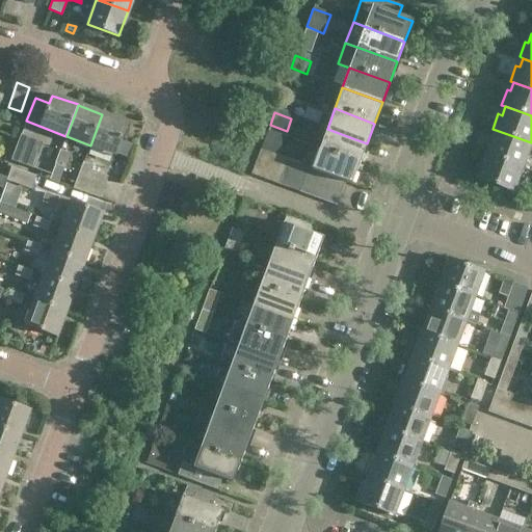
[(127,123),(102,114),(90,145),(115,154),(127,123)]
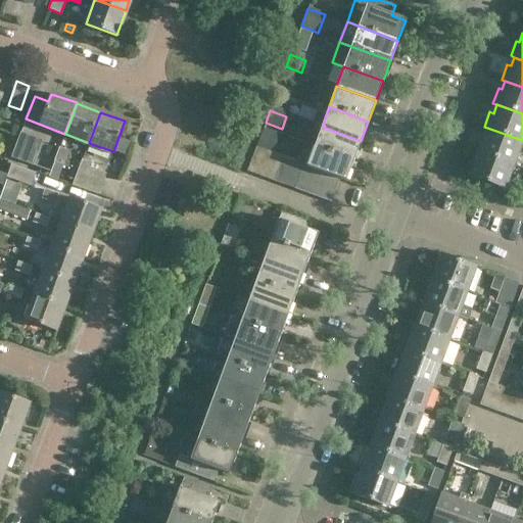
[(353,160),(361,141),(322,127),(315,146),(353,160)]
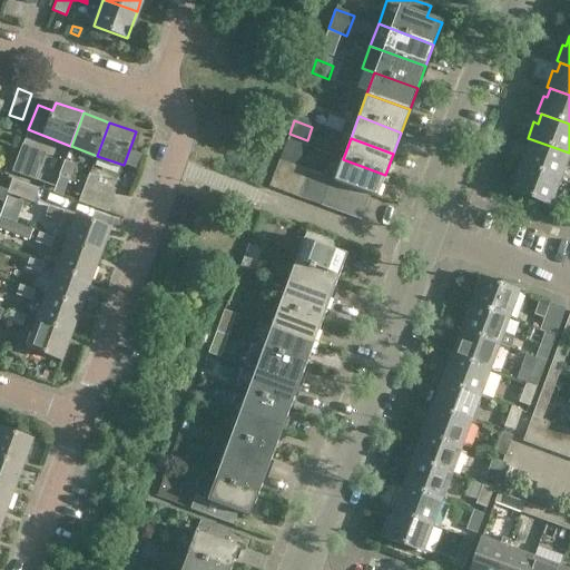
[(287,139),(279,160),(293,165),(296,167),(304,146),(287,139)]
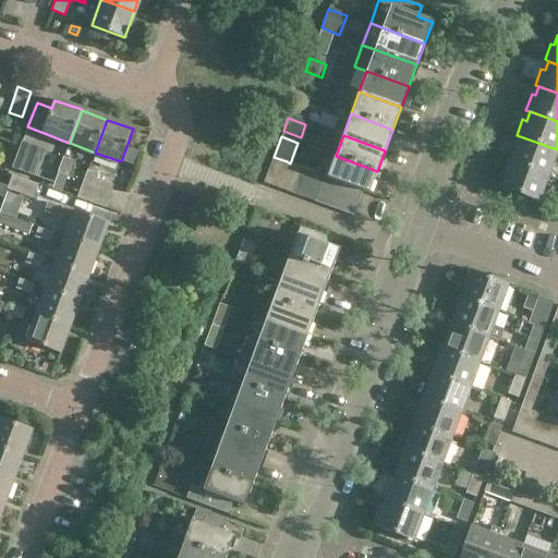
[(520,136),(517,146),(513,145),(507,160),(510,162),(547,176),(557,149),(520,136)]
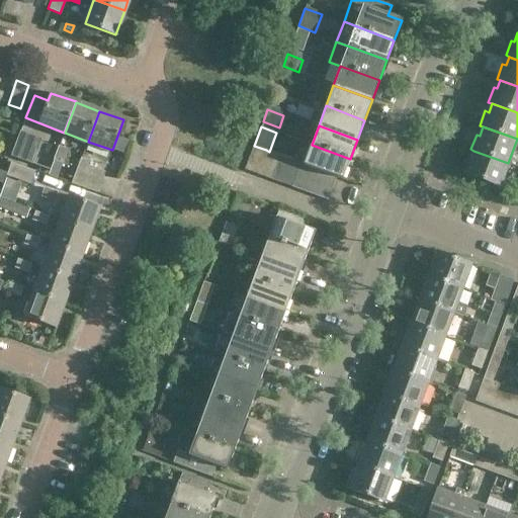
[(20,133),(14,148),(35,155),(40,141),(20,133)]
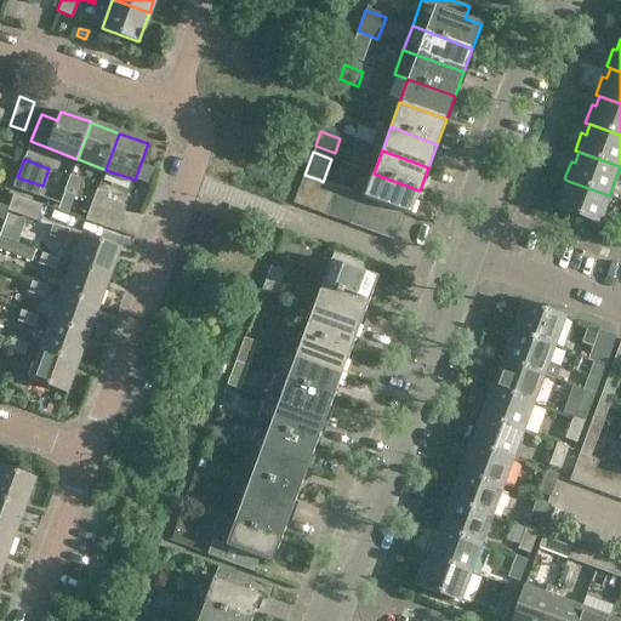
[(420,191),(374,174),(365,197),(375,201),(388,206),(402,211),(411,215),(420,191)]
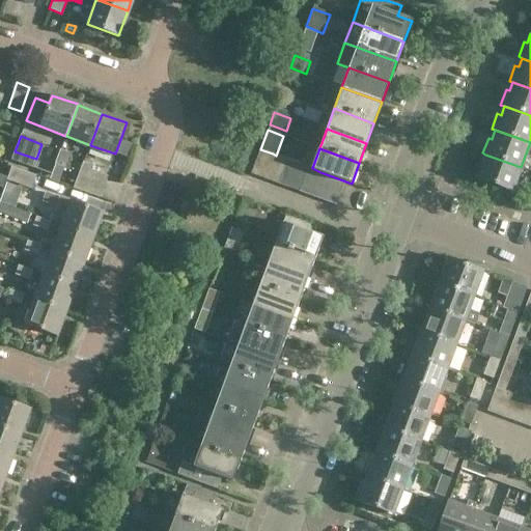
[(263,178),(273,154),(260,149),(251,173),(263,178)]
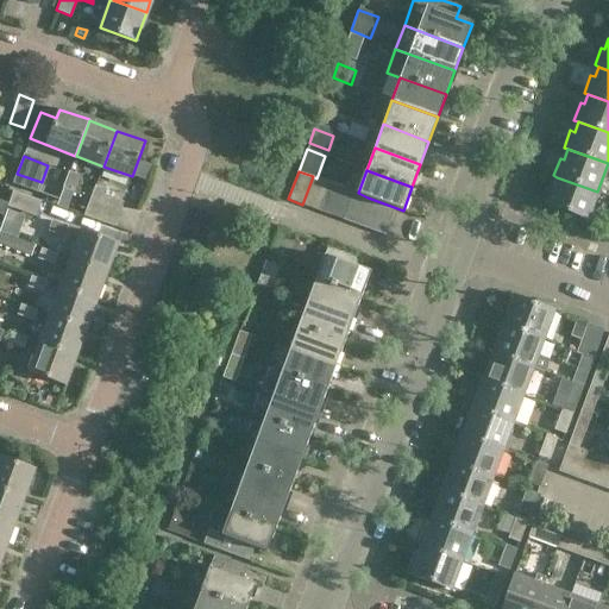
[(75,193),(81,177),(70,173),(64,189),(75,193)]
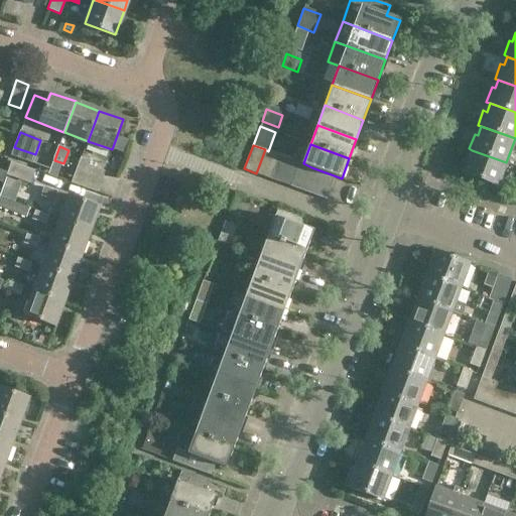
[(268,177),(277,154),(268,151),(265,149),(256,173),(268,177)]
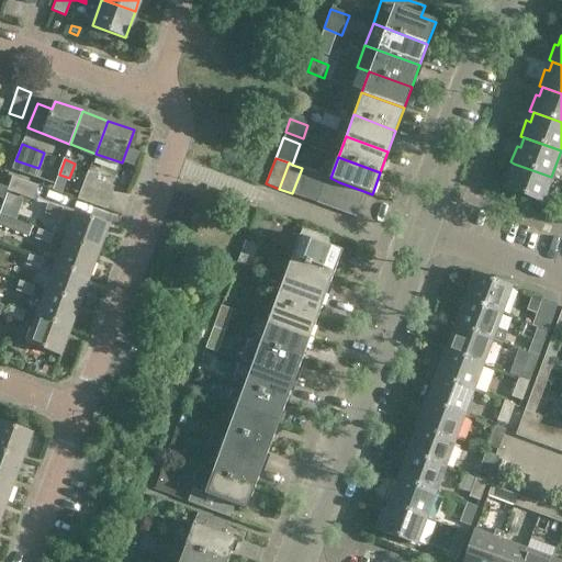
[(514,164),(510,172),(507,171),(502,188),(505,189),(541,203),(551,177),(514,164)]
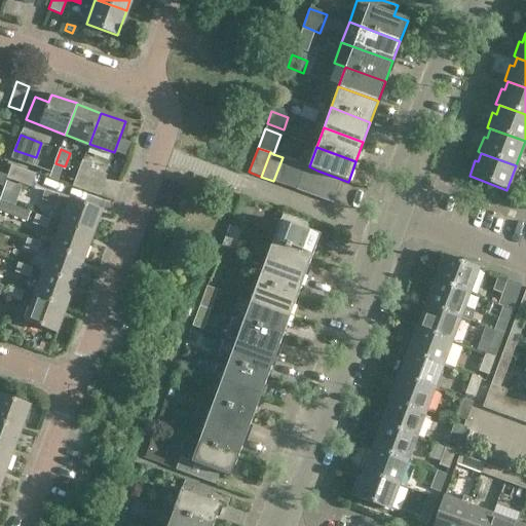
[(294,161),(283,157),(273,181),(286,185),(294,161)]
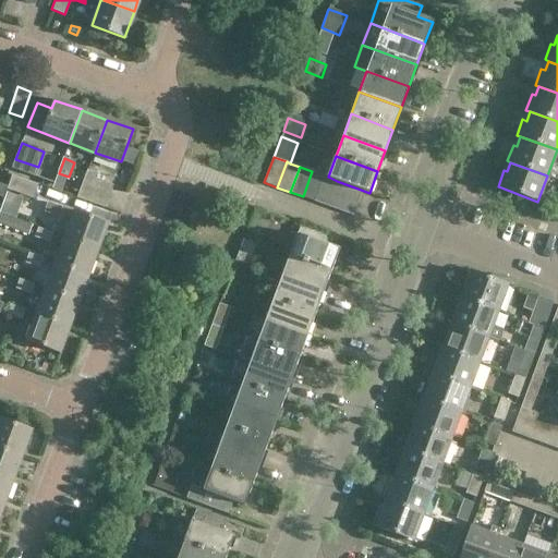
[(77,197),(104,207),(112,185),(95,179),(96,173),(87,170),(77,197)]
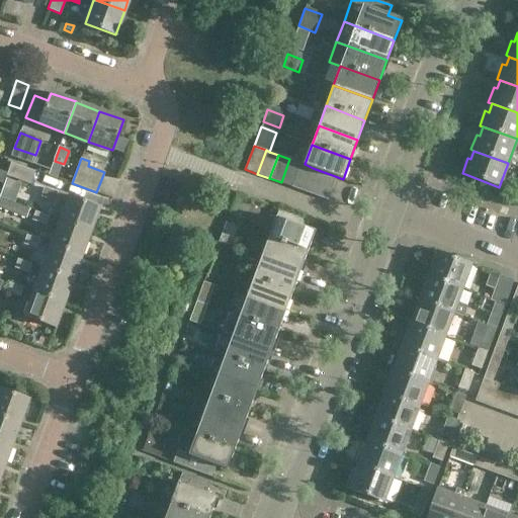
[(300,163),(289,159),(281,182),(292,186),(300,163)]
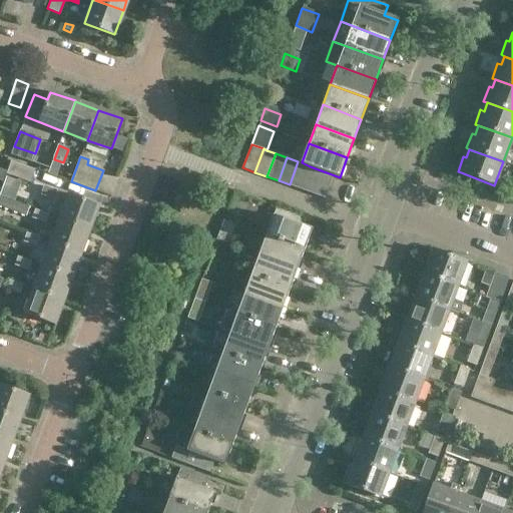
[(11,161),(6,174),(30,183),(34,170),(11,161)]
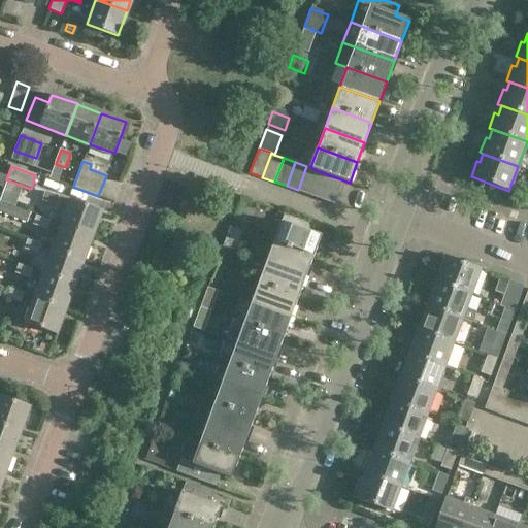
[(319,171),(310,167),(306,166),(298,190),(309,195),(319,171)]
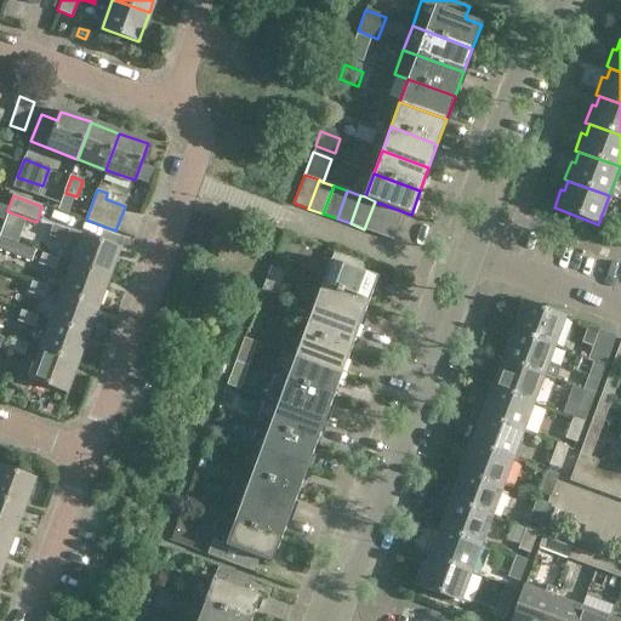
[(388,206),(375,201),(364,229),(379,234),(388,206)]
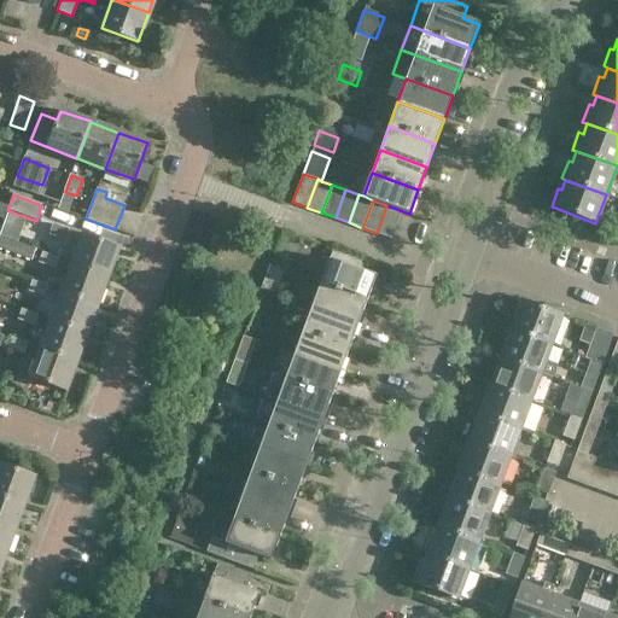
[(377,233),(390,238),(400,210),(386,205),(377,233)]
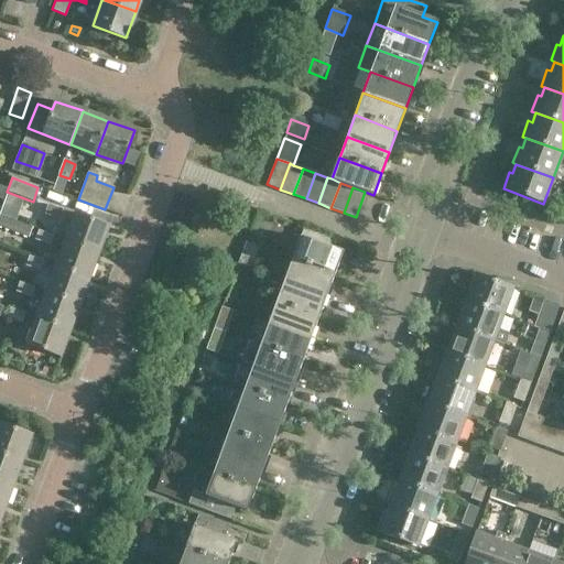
[(44,215),(58,220),(62,212),(47,206),(44,215)]
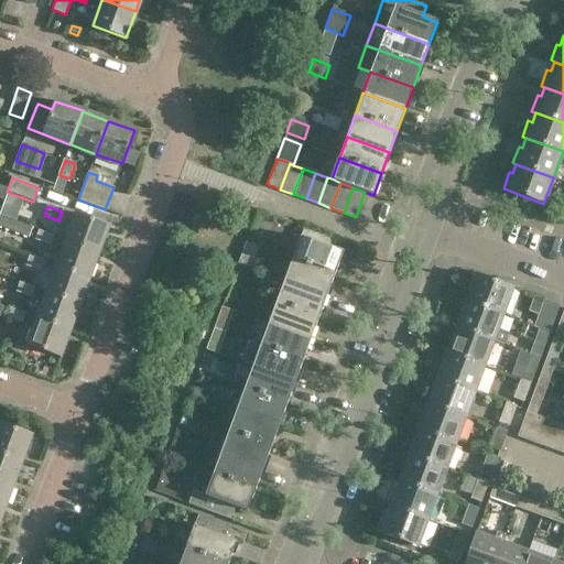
[(75,214),(66,240),(99,252),(108,226),(75,214)]
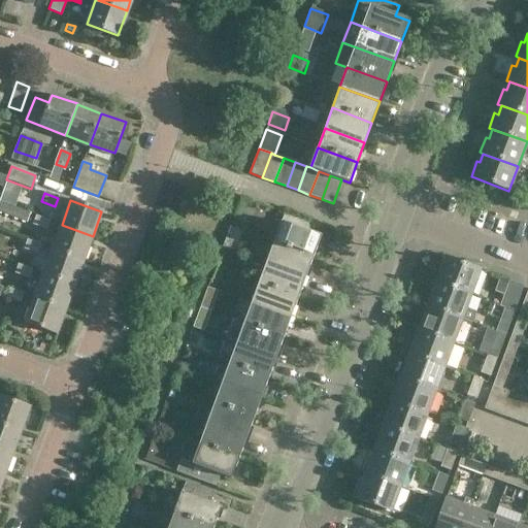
[(0,202),(0,212),(27,223),(30,213),(0,202)]
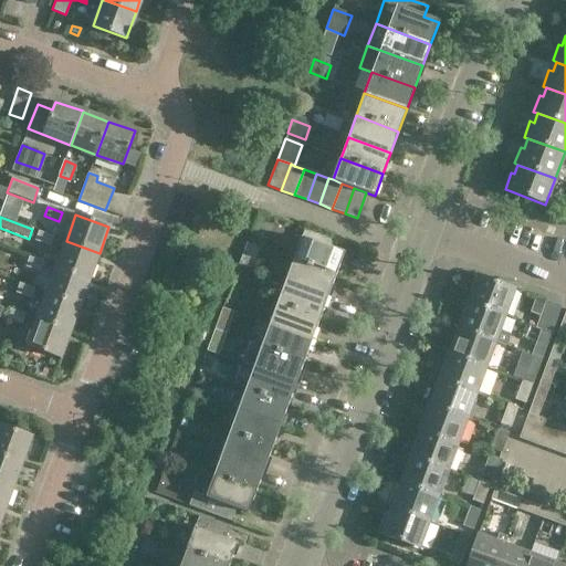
[(252,229),(247,242),(255,245),(261,243),(263,239),(260,231),(252,229)]
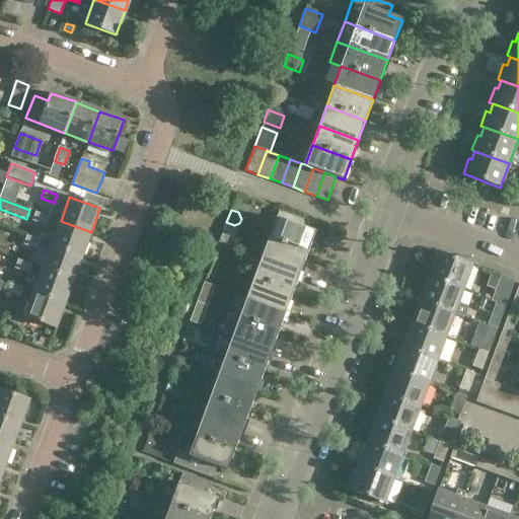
[(302,227),(305,219),(280,210),(269,238),(308,252),(315,232),(302,227)]
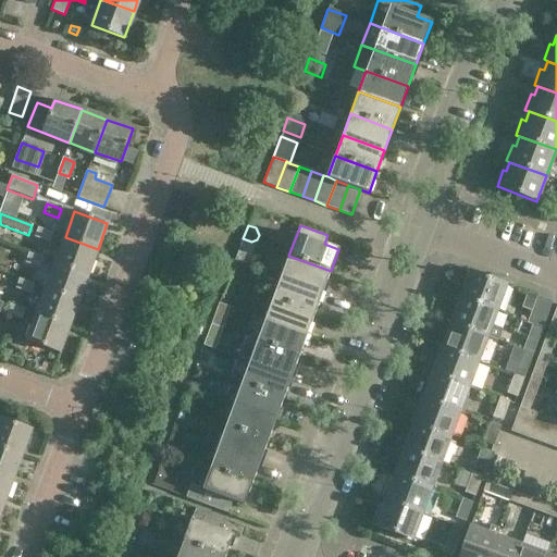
[(34,238),(48,244),(51,235),(38,230),(34,238)]
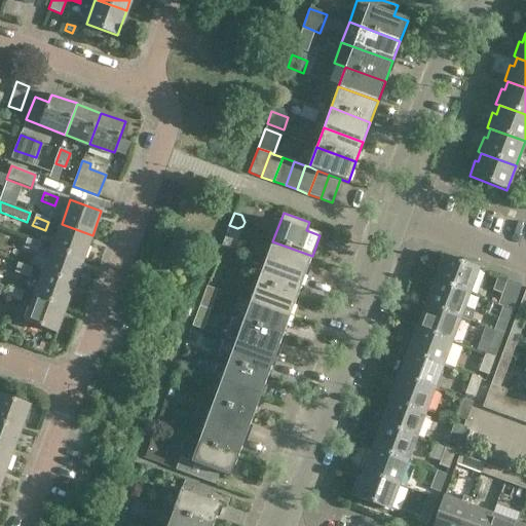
[(62,224),(52,249),(83,260),(92,235),(62,224)]
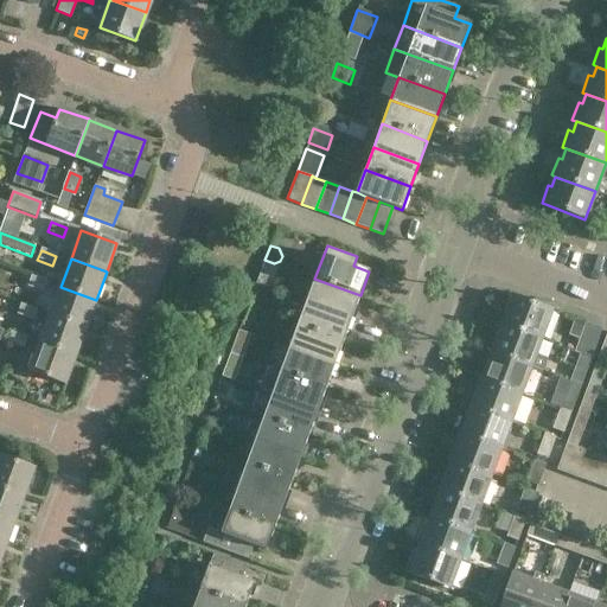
[(27,288),(43,293),(46,283),(31,278),(27,288)]
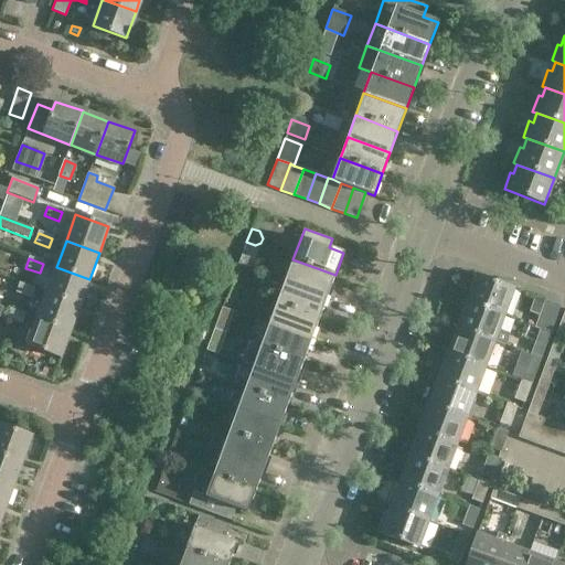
[(285,280),(328,296),(336,275),(292,259),(285,280)]
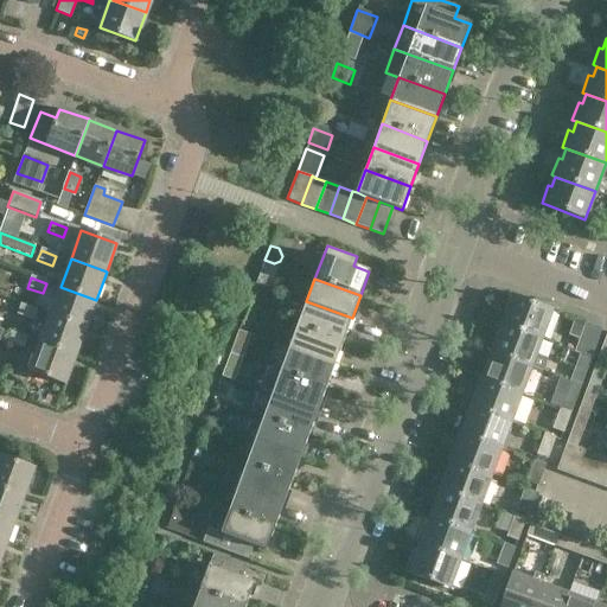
[(61,287),(50,314),(85,327),(96,300),(61,287)]
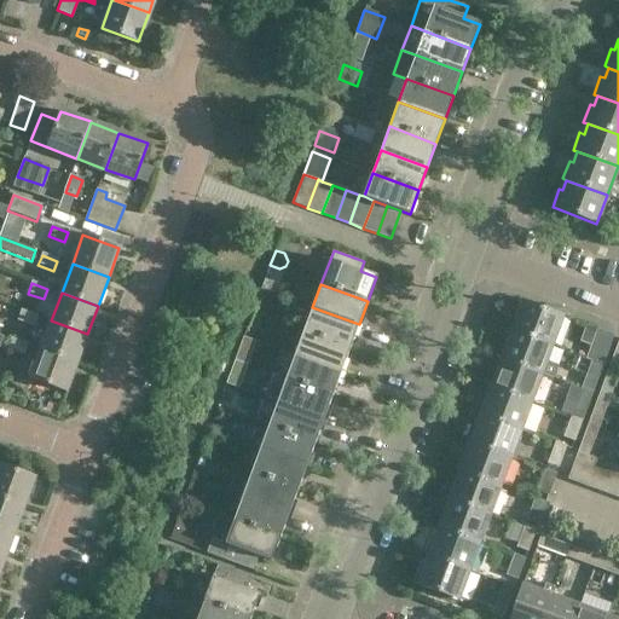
[(514,312),(507,330),(510,331),(512,330),(551,345),(562,317),(521,302),(518,313),(514,312)]
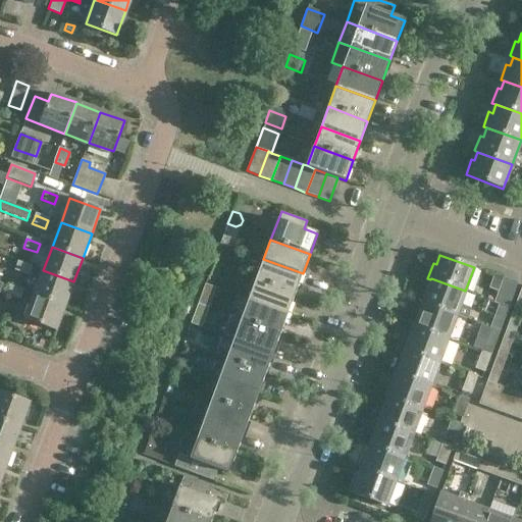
[(295,294),(303,273),(263,259),(256,279),(295,294)]
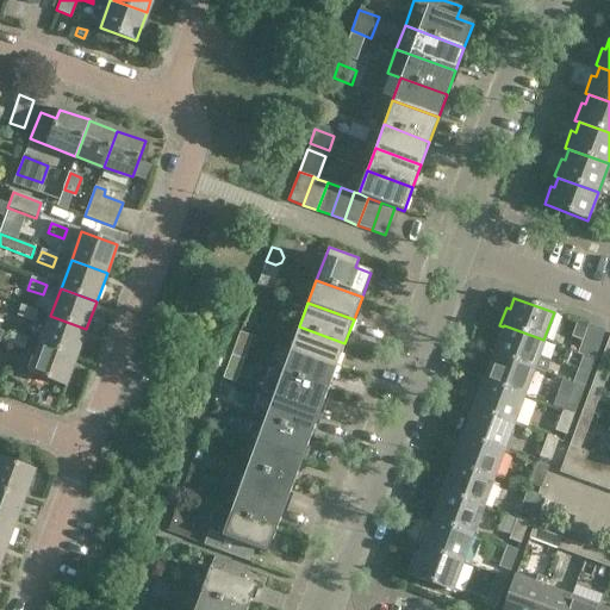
[(17,317),(32,322),(36,312),(20,306),(17,317)]
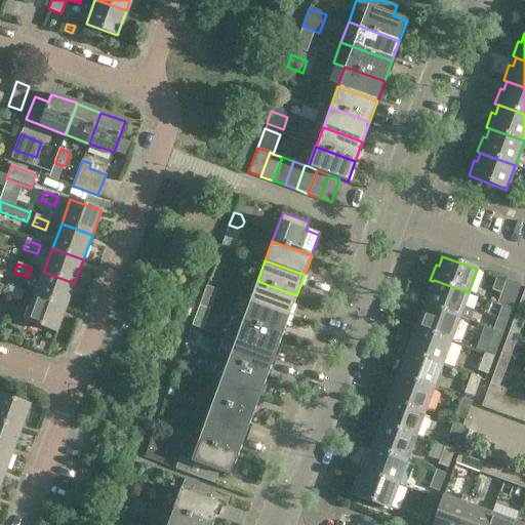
[(43,272),(34,296),(66,308),(74,283),(43,272)]
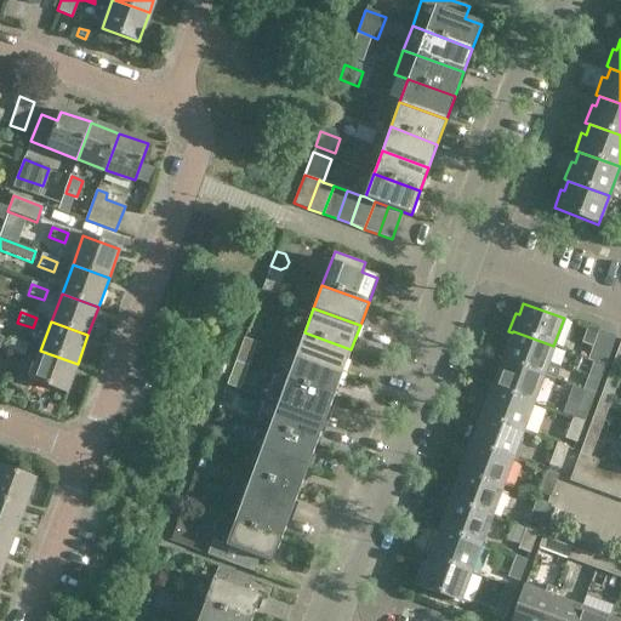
[(588,359),(594,362),(604,365),(615,336),(599,330),(588,359)]
